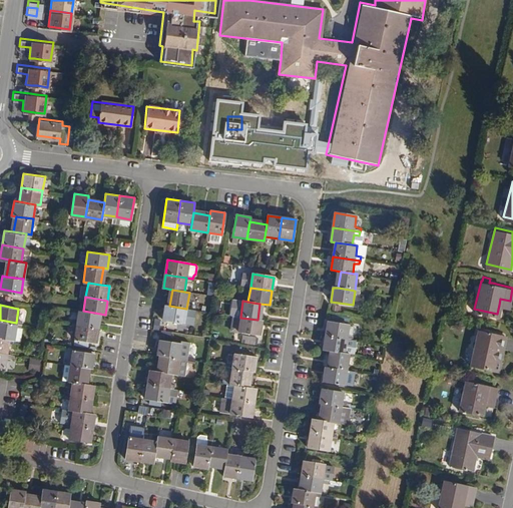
[(184,323),(186,309),(169,306),(165,305),(163,319),(184,323)]
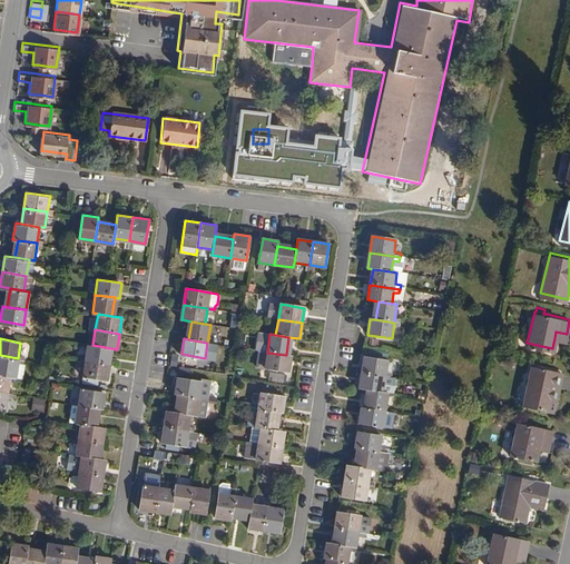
[(111,348),(92,345),(87,344),(85,359),(109,364),(111,348)]
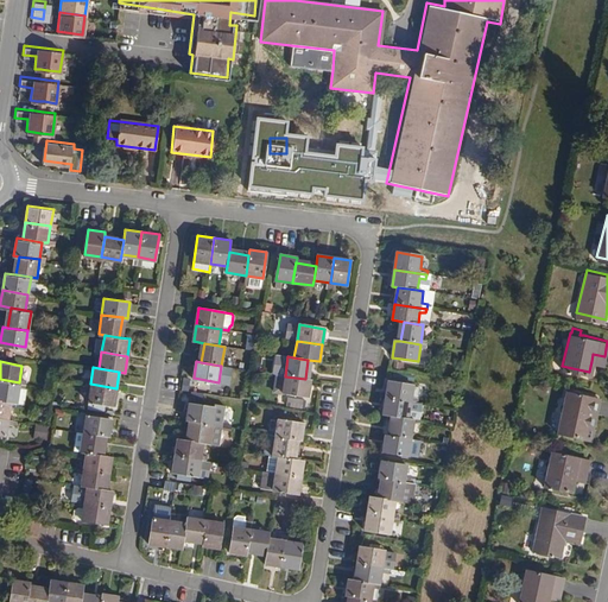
[(310,380),(305,379),(285,376),(277,375),(274,392),(308,397),(310,380)]
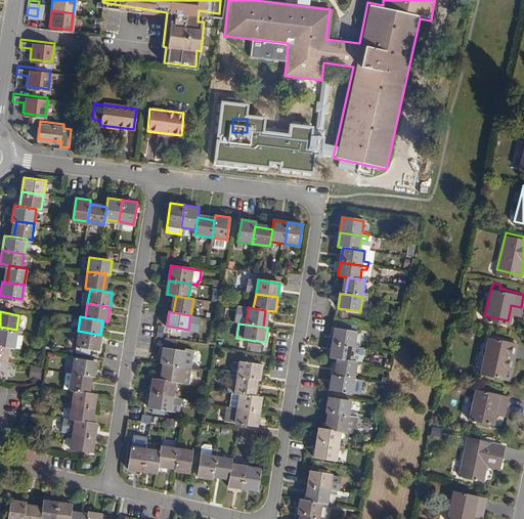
[(13,346),(16,330),(0,327),(0,343),(9,345),(13,346)]
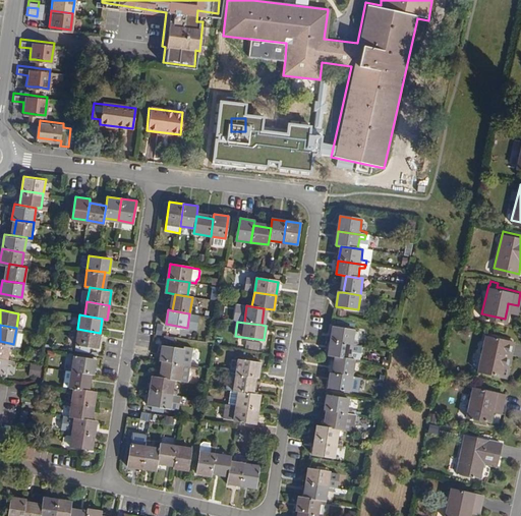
[(333,328),(331,342),(358,347),(361,333),(333,328)]
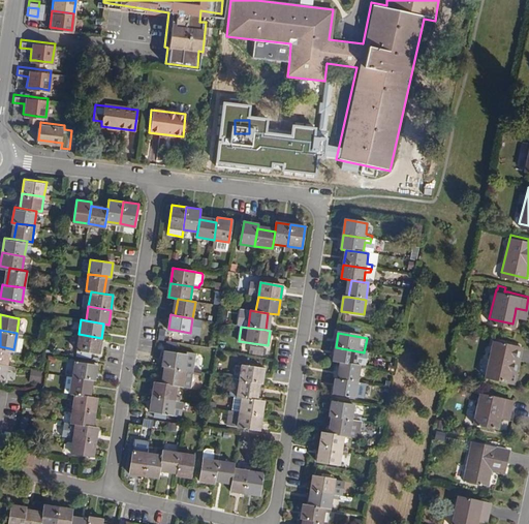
[(98,352),(101,338),(79,334),(76,348),(98,352)]
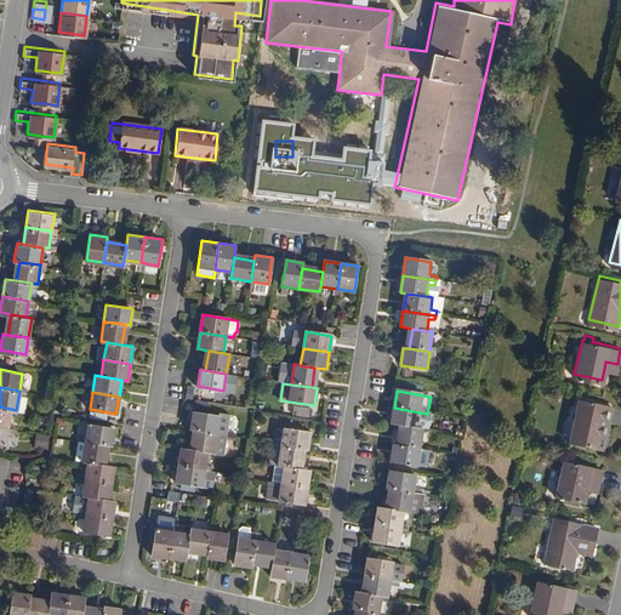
[(605,402),(577,396),(568,438),(602,445),(605,432),(599,431),(605,402)]
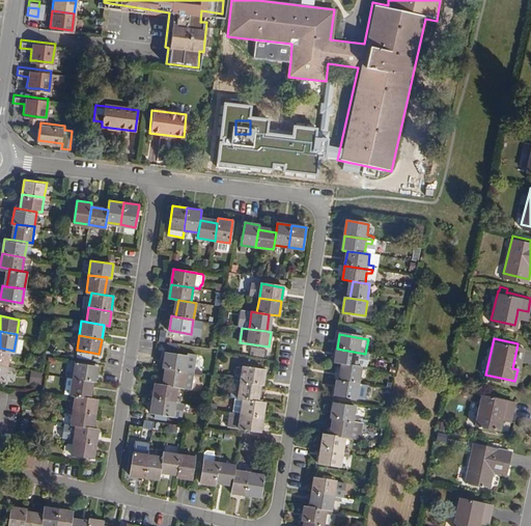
[(518,369),(523,344),(518,343),(512,368),(518,369)]
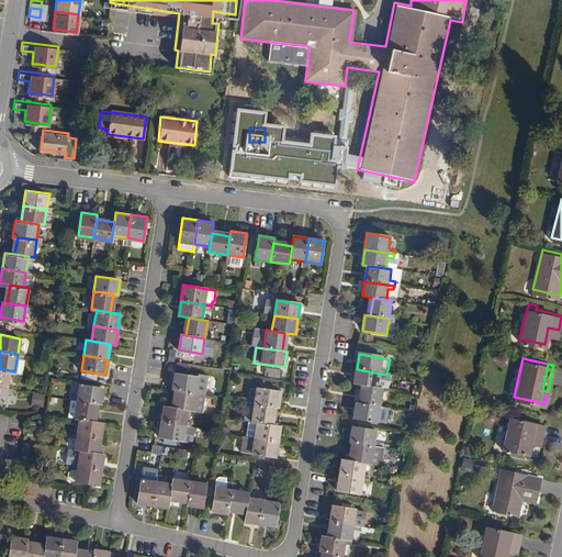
[(10,370),(0,368),(0,385),(8,386),(10,370)]
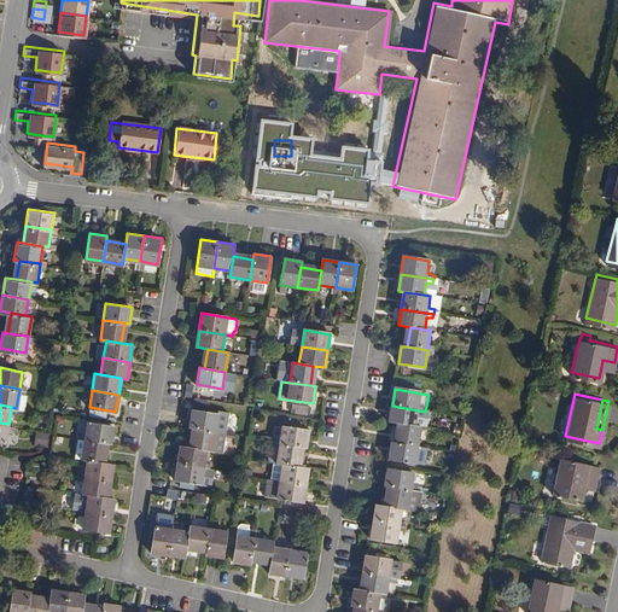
[(389,423),(401,425),(415,427),(417,415),(425,417),(425,412),(392,406),(389,423)]
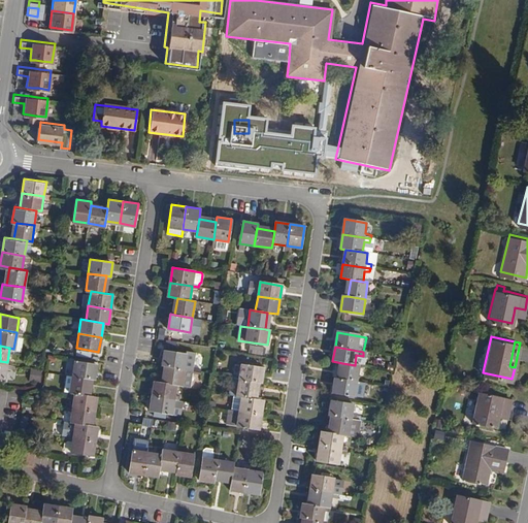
[(162,365),(167,366),(184,369),(187,355),(164,351),(162,365)]
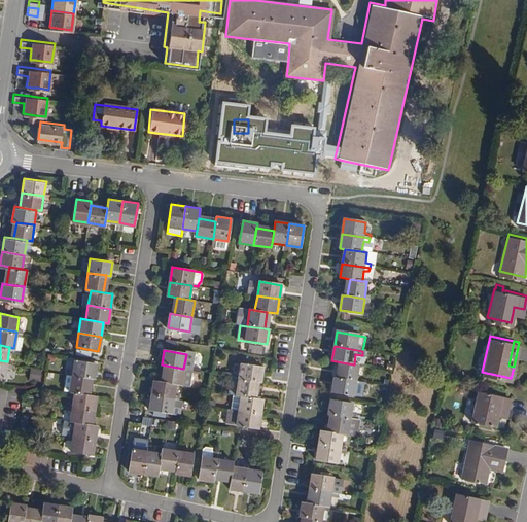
[(71,374),(90,377),(94,378),(96,362),(74,359),(71,374)]
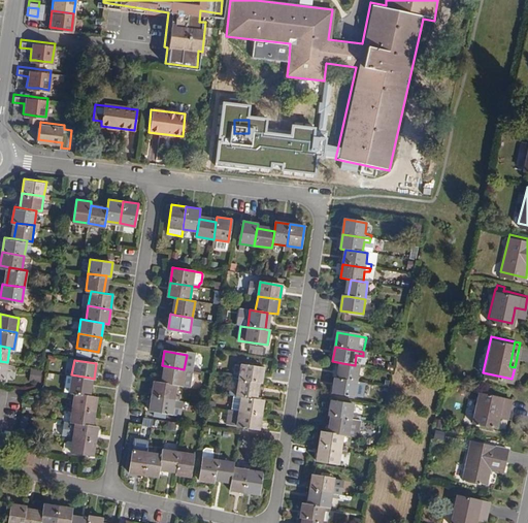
[(360,366),(355,365),(342,363),(339,380),(357,383),(360,366)]
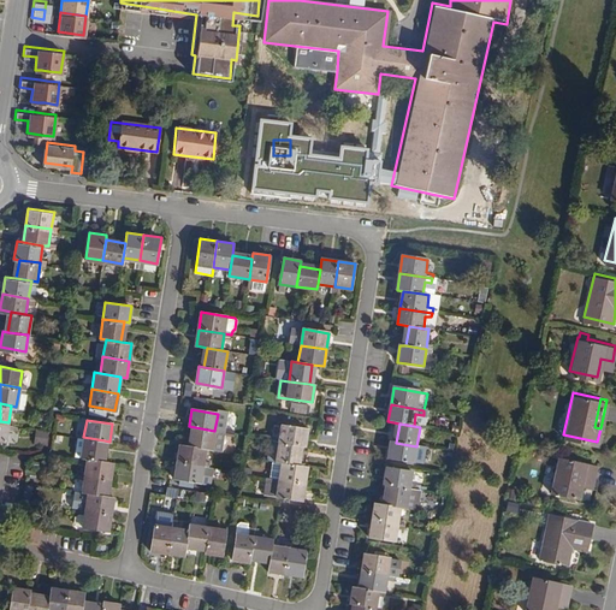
[(279,442),(298,445),(304,446),(307,428),(282,425),(279,438),(279,442)]
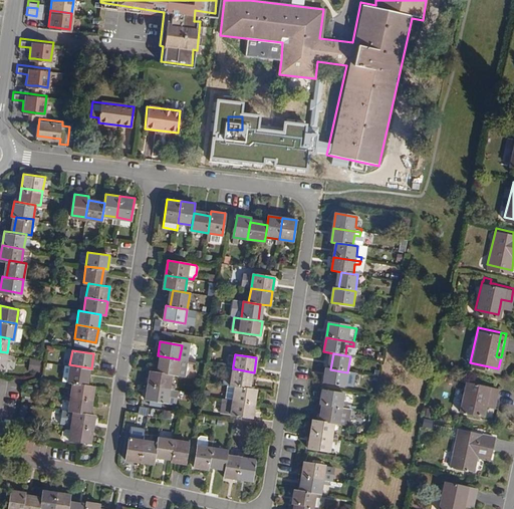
[(163,356),(160,372),(172,374),(177,375),(179,359),(163,356)]
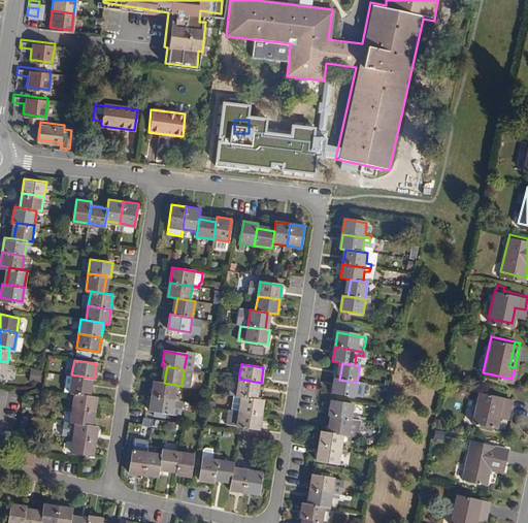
[(62,391),(74,393),(87,395),(90,378),(71,374),(65,373),(62,391)]
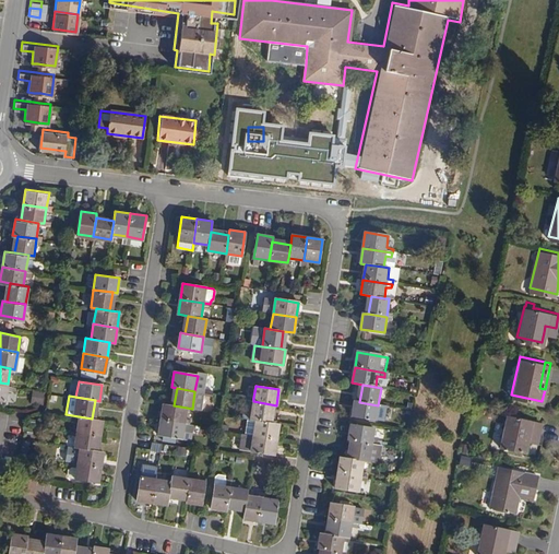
[(269,422),(271,404),(253,401),(252,405),(250,419),(256,420),(269,422)]
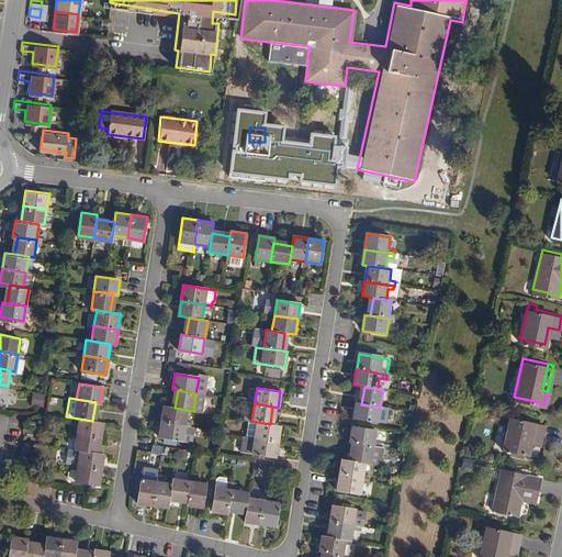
[(380,408),(361,404),(356,403),(353,419),(386,424),(389,409),(380,408)]
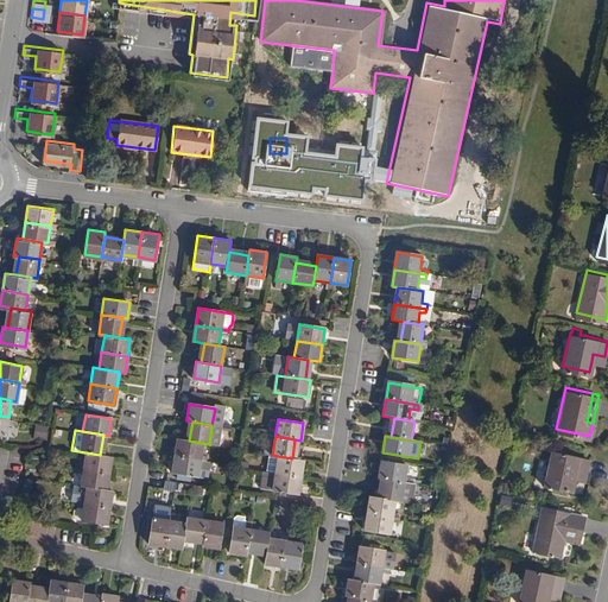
[(175,456),(201,460),(203,443),(189,441),(178,439),(175,456)]
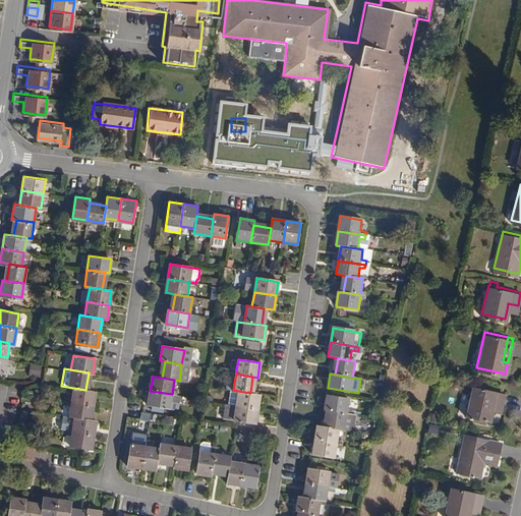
[(503,392),(471,385),(464,413),(487,418),(489,409),(491,403),(500,405),(503,392)]
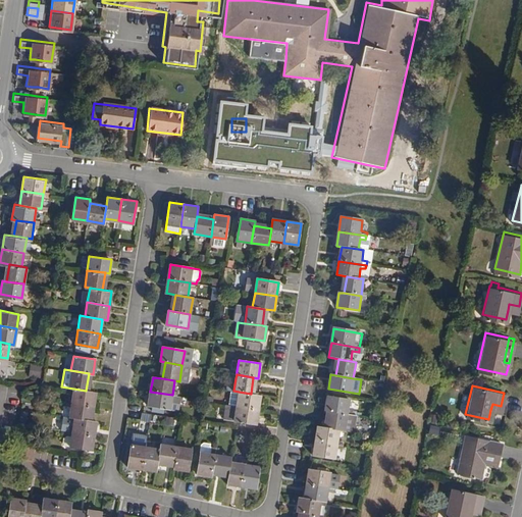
[(96,392),(86,391),(73,389),(72,398),(66,398),(66,402),(93,406),(96,392)]
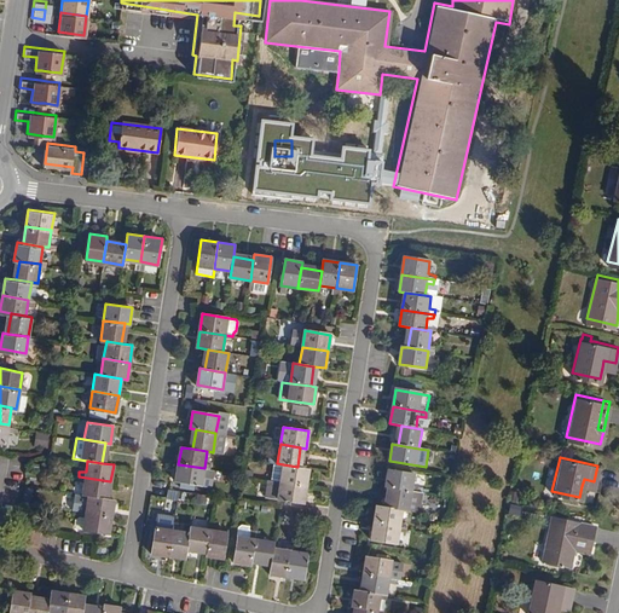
[(283,464),(277,463),(273,463),(271,480),(273,480),(279,481),(283,464)]
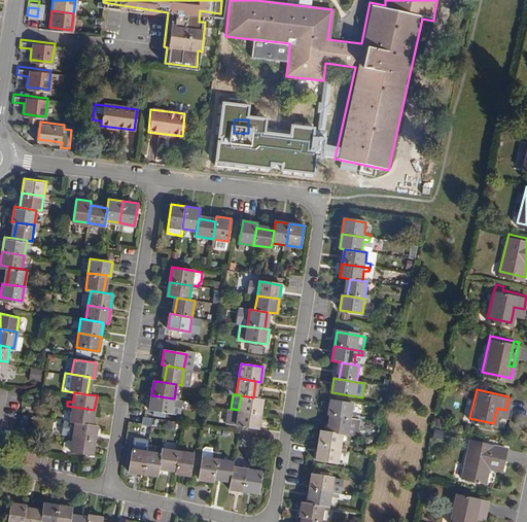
[(171,414),(174,398),(151,395),(149,410),(171,414)]
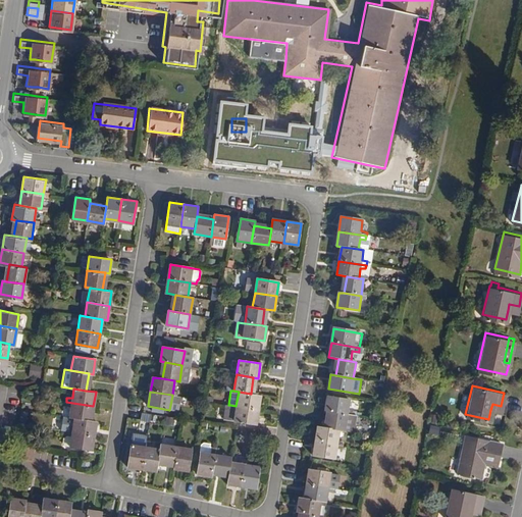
[(251,394),(239,392),(236,406),(258,409),(260,396),(251,394)]
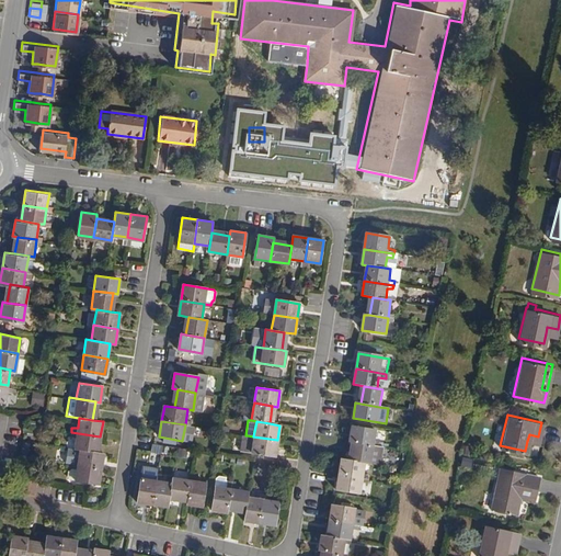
[(350,443),(354,444),(373,446),(375,431),(352,427),(350,443)]
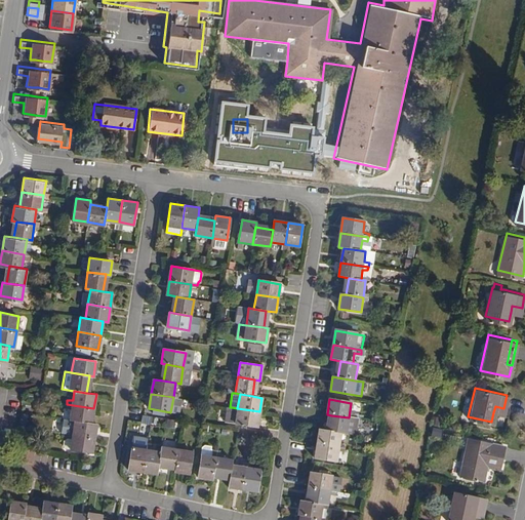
[(70,420),(75,421),(91,424),(93,408),(67,404),(66,408),(71,409),(70,420)]
